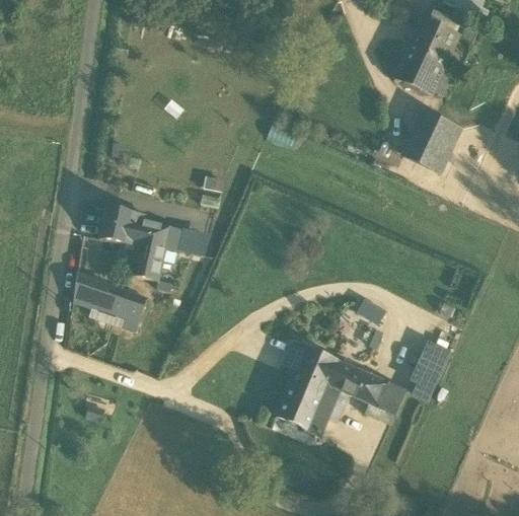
[(443,0),(442,2),(476,16),(484,0),(443,0)]
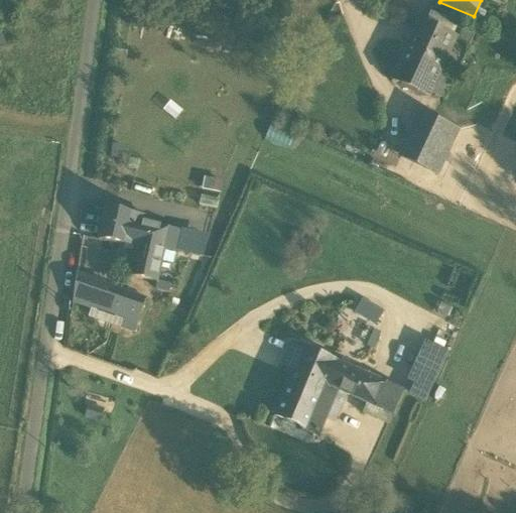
[(393,78),(428,95),(430,92),(438,73),(456,36),(420,20),(393,78)]
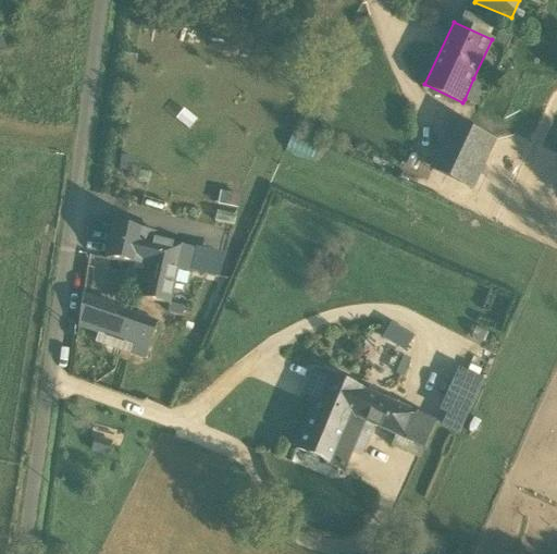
[(473,78),(465,99),(480,107),(489,86),(473,78)]
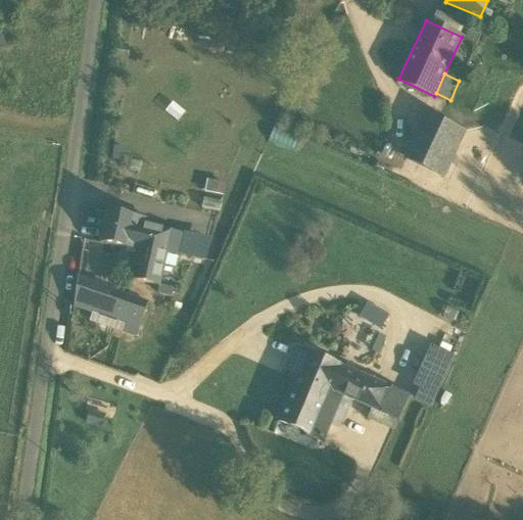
[(439,147),(445,150),(456,128),(426,114),(416,136),(439,147)]
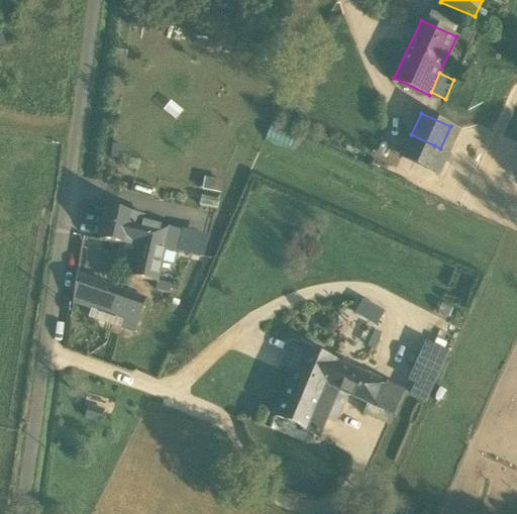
[(458,130),(450,126),(440,148),(434,145),(428,160),(433,162),(433,163),(404,149),(400,157),(437,174),(458,130)]
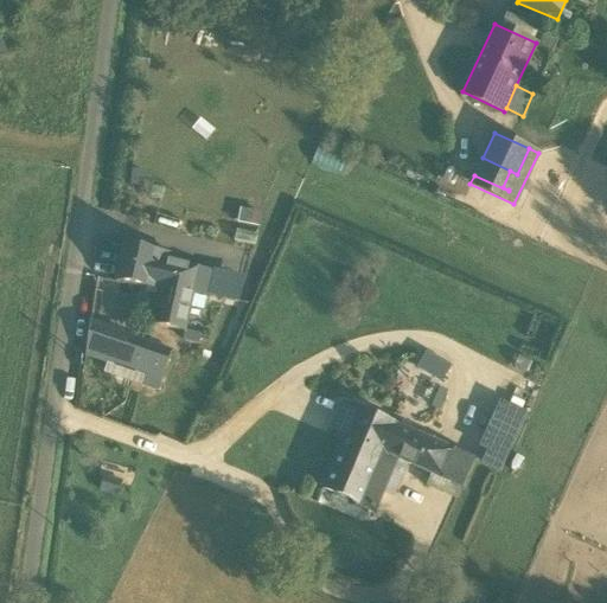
[(474,175),(509,191),(509,190),(503,187),(510,171),(483,158),(474,175)]
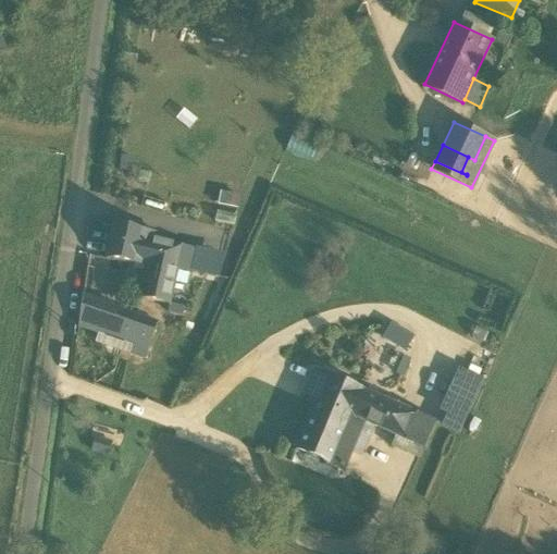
[(240,193),(220,189),(218,200),(218,204),(238,207),(240,193)]
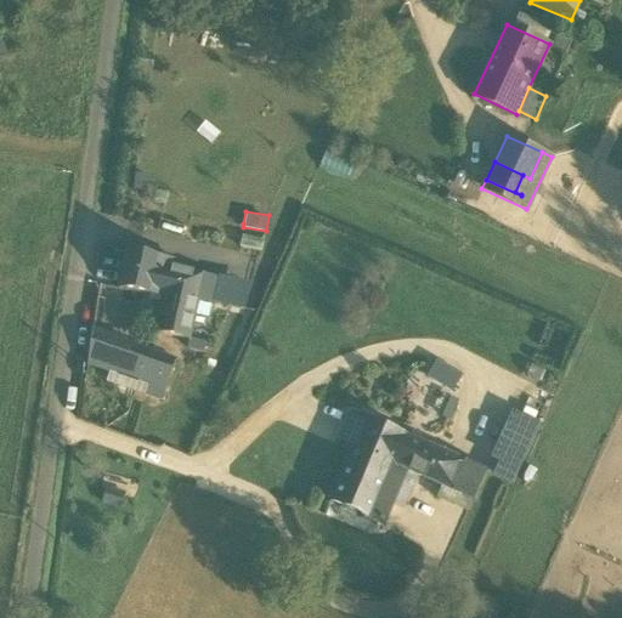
[(265,236),(243,232),(241,247),(263,250),(265,236)]
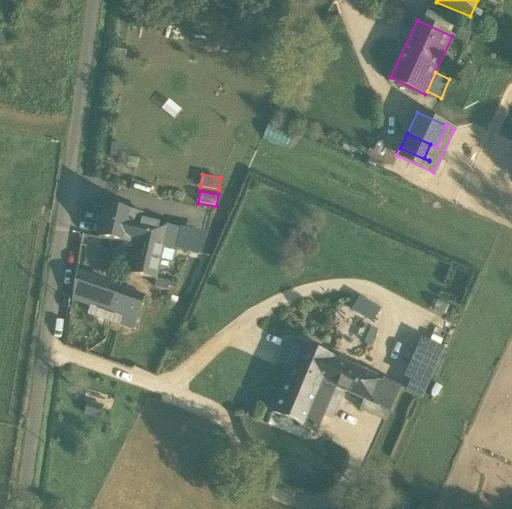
[(133,244),(137,244),(142,221),(143,214),(105,207),(99,236),(133,244)]
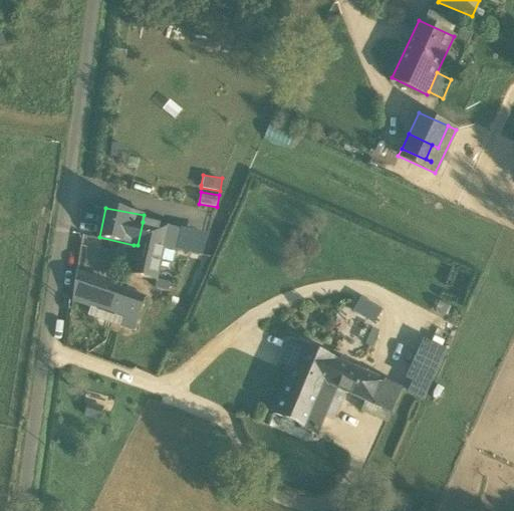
[(129,272),(157,278),(163,246),(177,249),(180,230),(143,222),(138,245),(134,245),(129,272)]
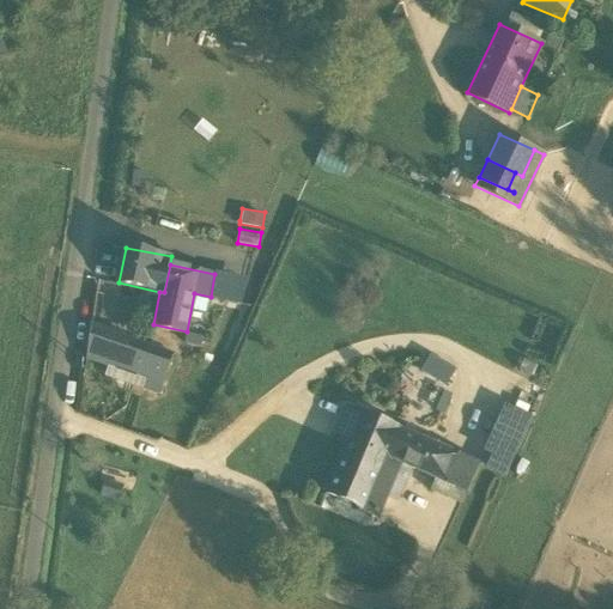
[(216,269),(214,274),(211,297),(243,303),(247,281),(236,274),(216,269)]
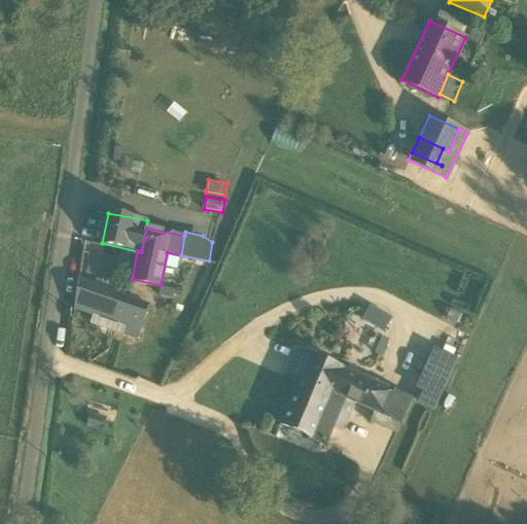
[(137,335),(141,321),(104,308),(111,291),(78,279),(73,311),(137,335)]
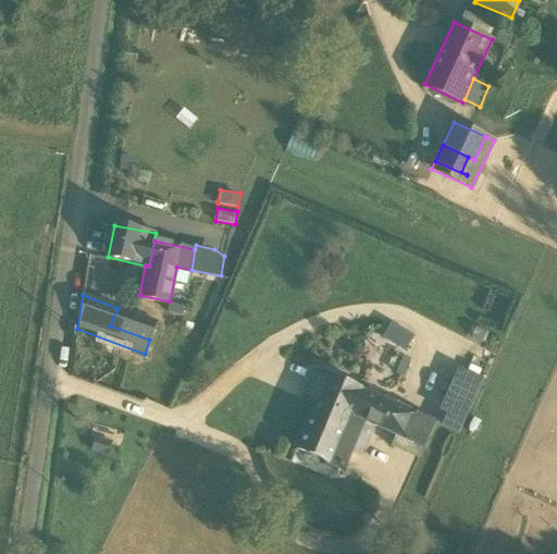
[(156,322),(118,308),(110,325),(149,340),(156,322)]
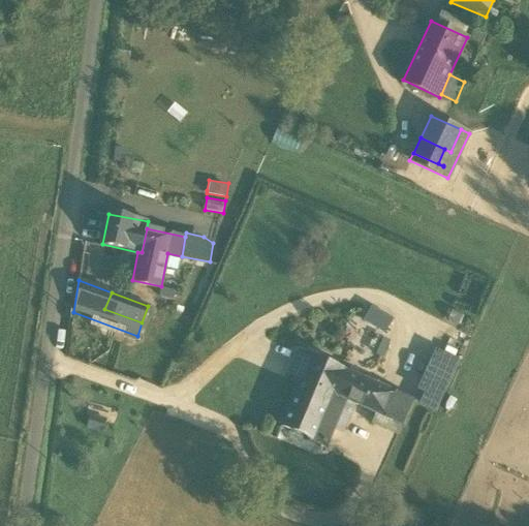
[(392,316),(370,306),(363,320),(384,331),(392,316)]
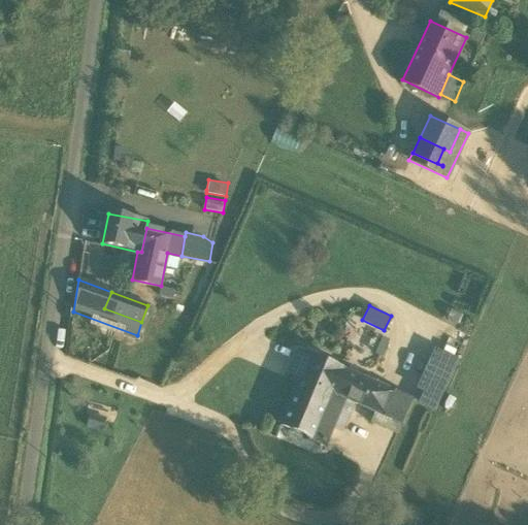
[(287,378),(298,382),(309,354),(298,350),(287,378)]
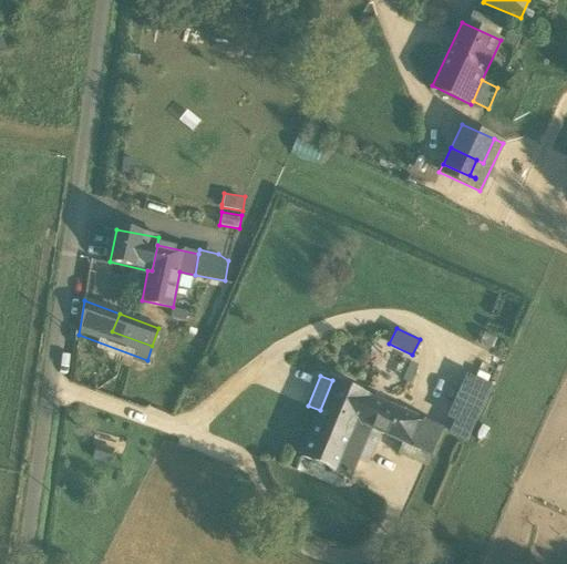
[(455,418),(473,426),(491,386),(467,376),(449,416),(455,418)]
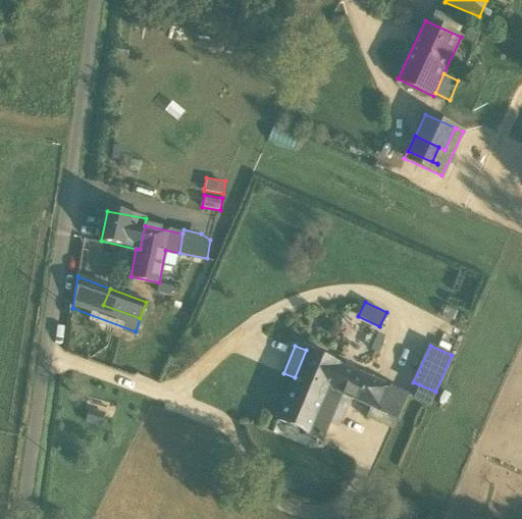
[(277,417),(312,432),(331,387),(341,392),(351,397),(357,399),(366,376),(306,350),(295,377),(277,417)]
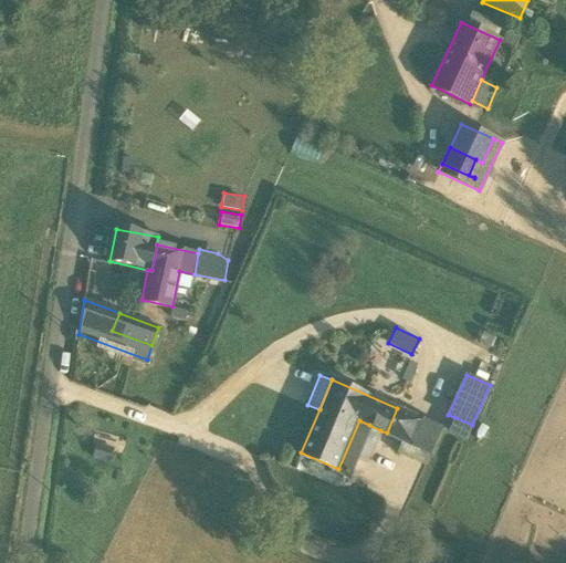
[(402,439),(430,451),(441,427),(397,408),(387,433),(402,439)]
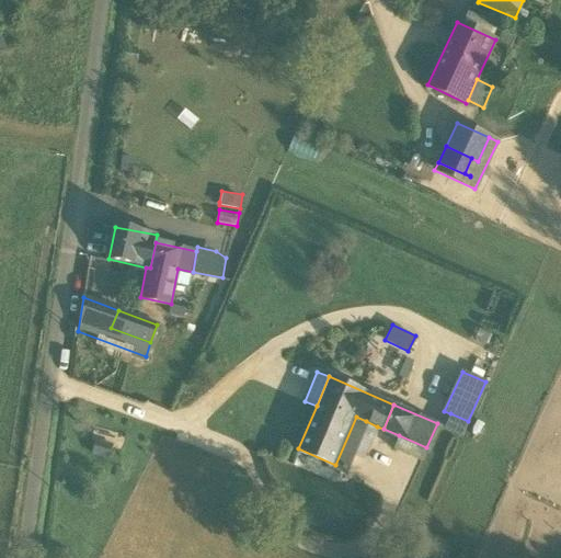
[(462,435),(468,421),(450,413),(445,426),(462,435)]
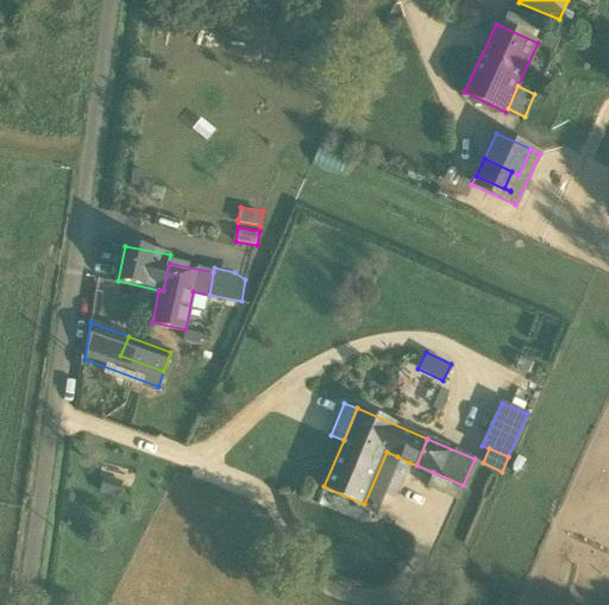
[(383,487),(397,457),(387,452),(364,504),(375,509),(383,487)]
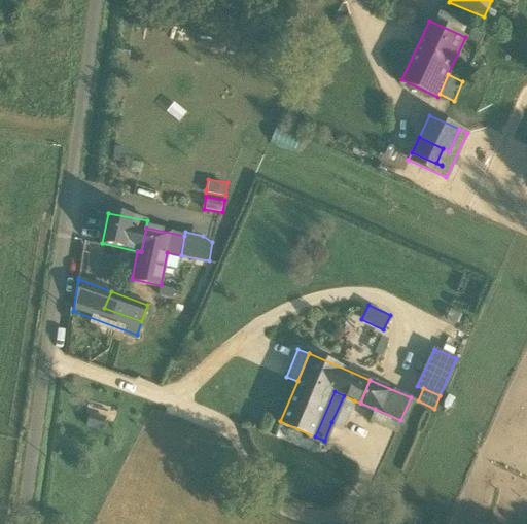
[(344,427),(354,400),(344,395),(331,422),(344,427)]
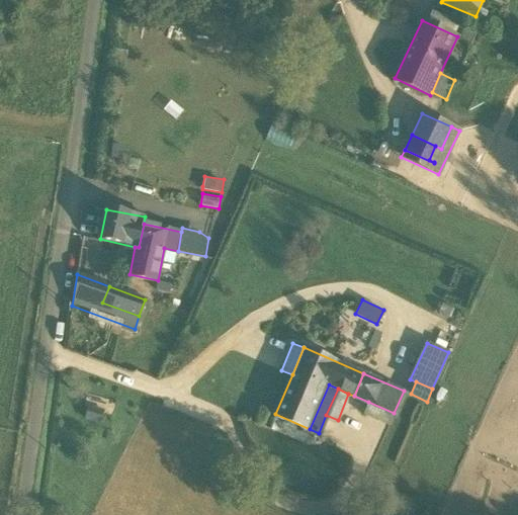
[(389,424),(394,413),(368,402),(363,413),(389,424)]
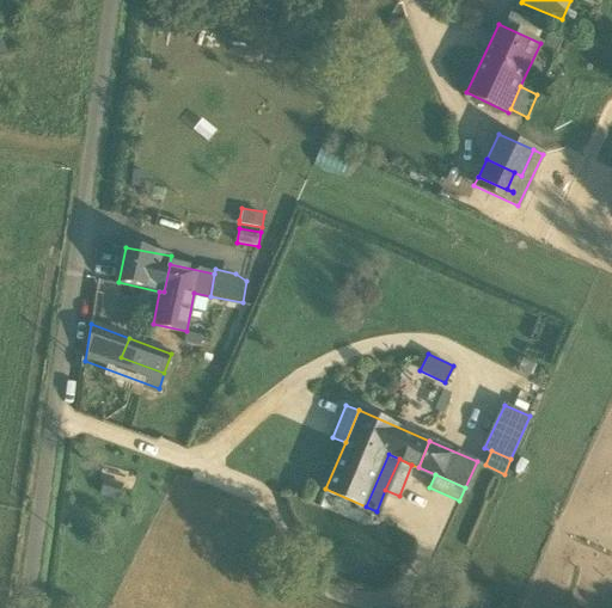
[(101,490),(118,497),(123,484),(104,477),(101,490)]
